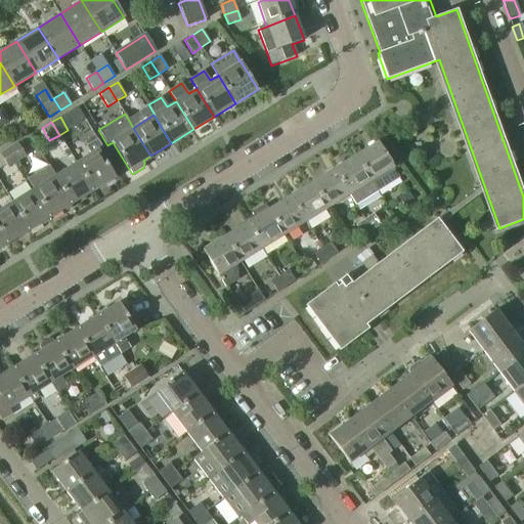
[(76,163),(93,191),(116,178),(98,150),(102,147),(97,139),(85,146),(90,154),(76,163)]
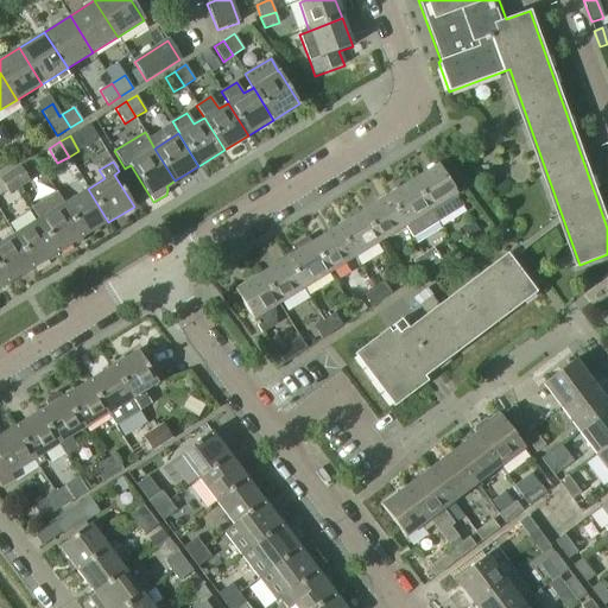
[(11,172),(20,188),(30,182),(20,165),(11,172)]
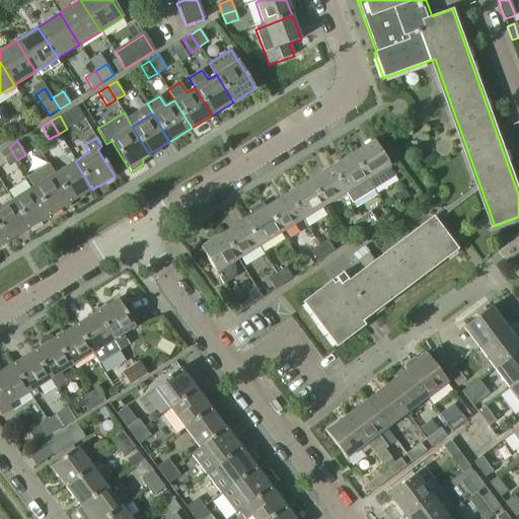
[(396,176),(389,165),(374,141),(352,154),(373,191),(396,176)]
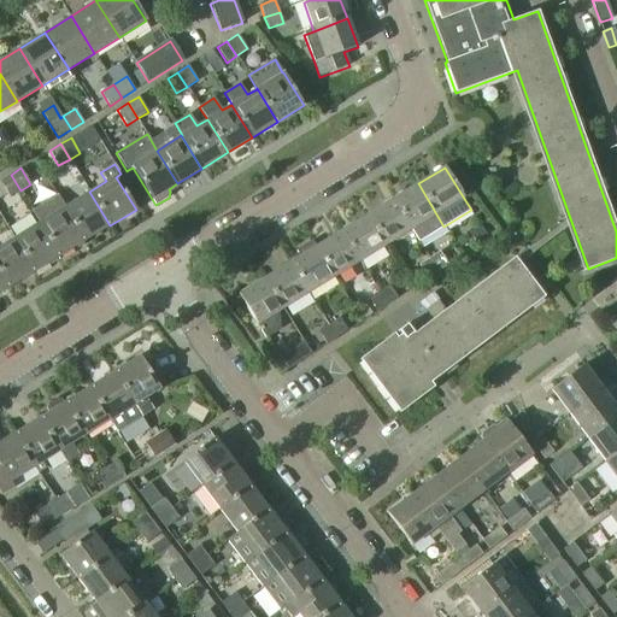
[(0,182),(10,198),(21,191),(11,175),(0,180),(0,182)]
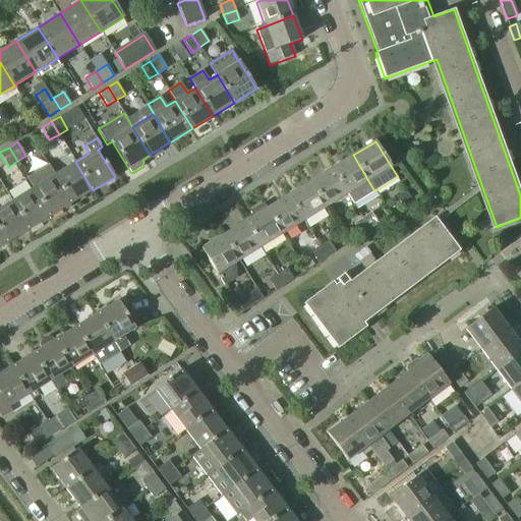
[(353,205),(374,191),(353,155),(332,168),(347,193),(353,205)]
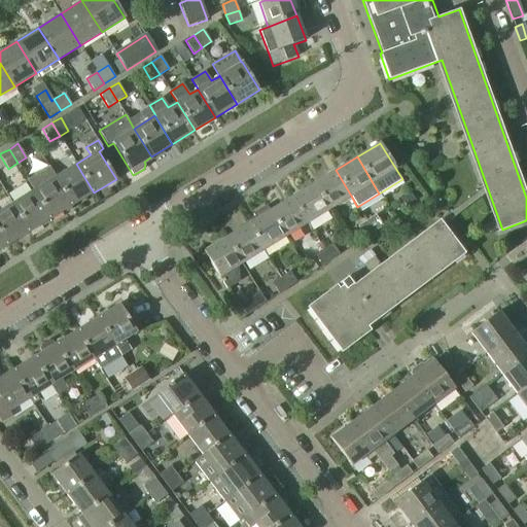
[(94,192),(76,164),(55,177),(73,205),(94,192)]
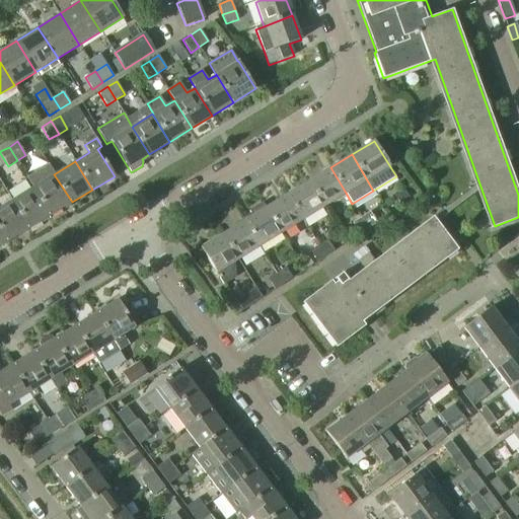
[(26,178),(32,188),(33,187),(51,215),(72,202),(54,174),(49,164),(26,178)]
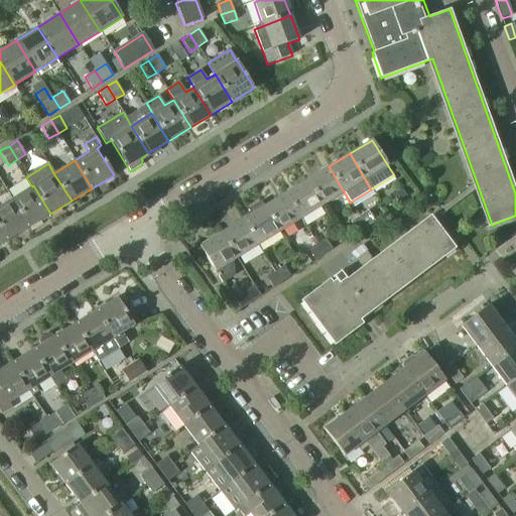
[(344,191),(329,166),(306,179),(323,205),(344,191)]
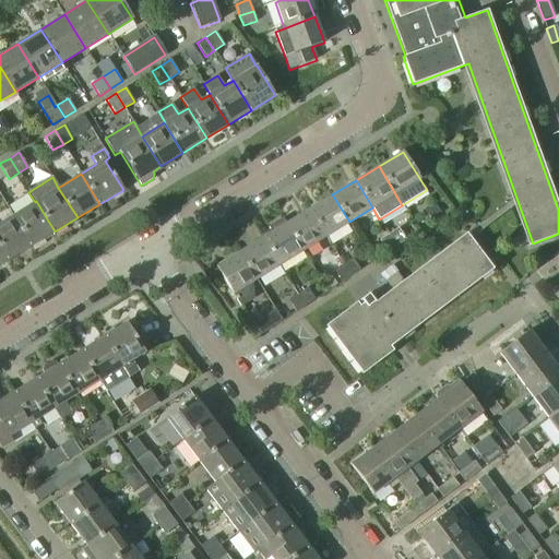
[(309,209),(325,237),(349,222),(332,194),(309,209)]
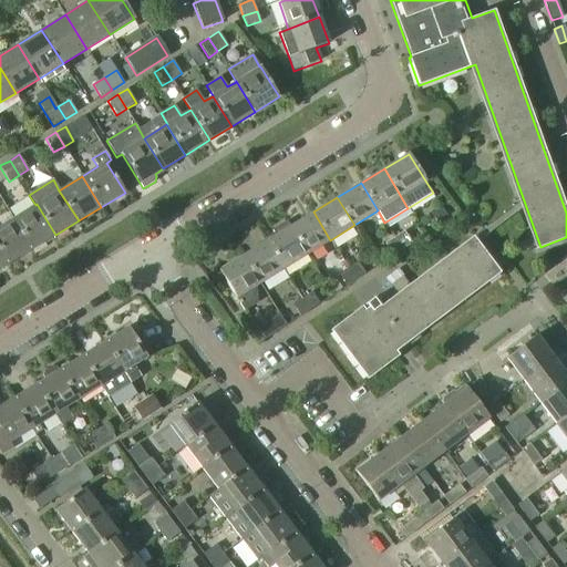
[(31,250),(55,235),(37,204),(35,205),(12,219),(31,250)]
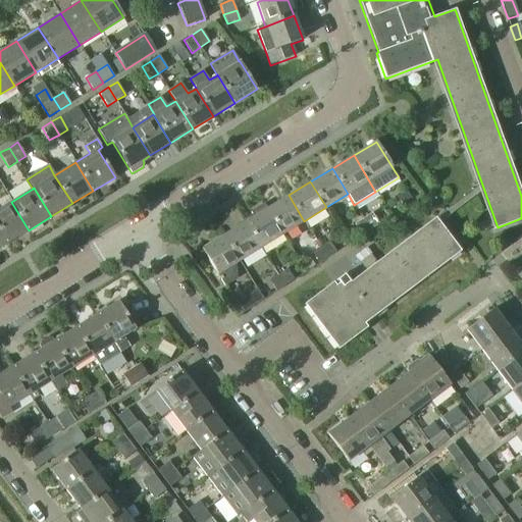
[(406,191),(397,197),(404,207),(413,201),(406,191)]
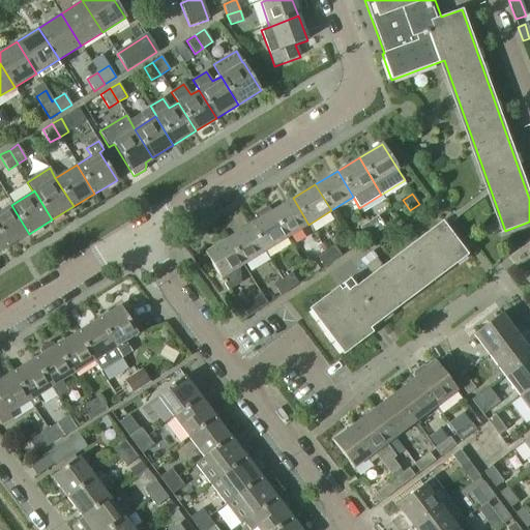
[(293,198),(270,212),(287,238),(308,225),(293,198)]
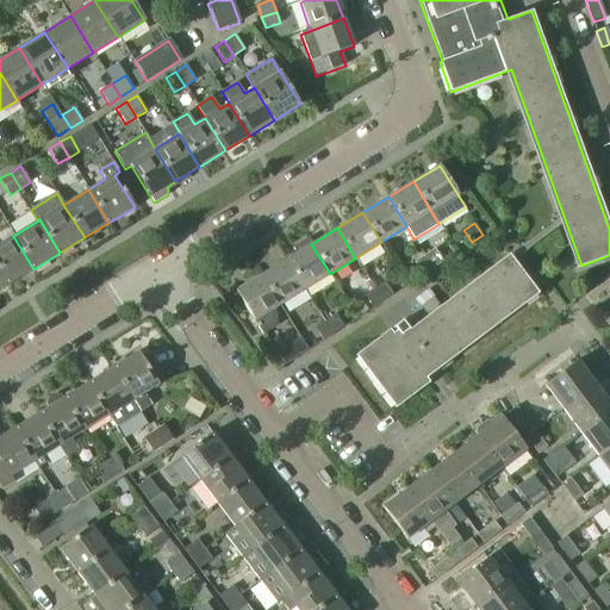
[(0,268),(10,284),(33,269),(13,236),(0,243),(0,268)]
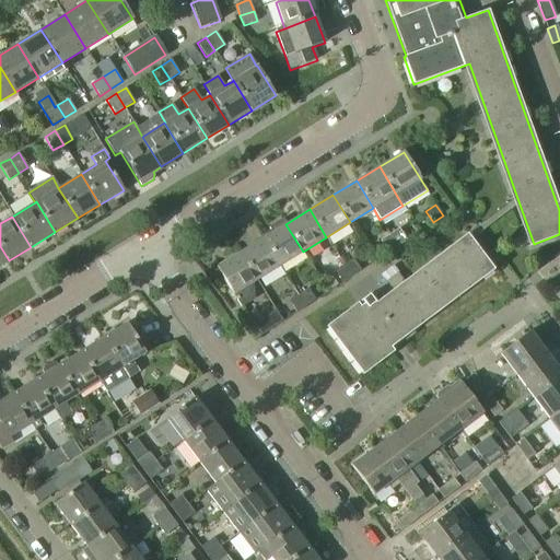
[(272,233),(263,238),(280,266),(303,252),(286,224),(282,219),(269,228),(272,233)]
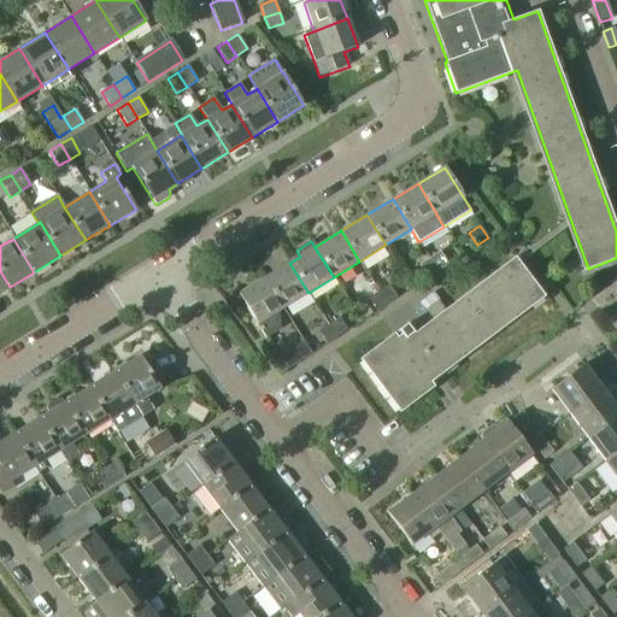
[(439,252),(429,258),(436,271),(448,264),(439,252)]
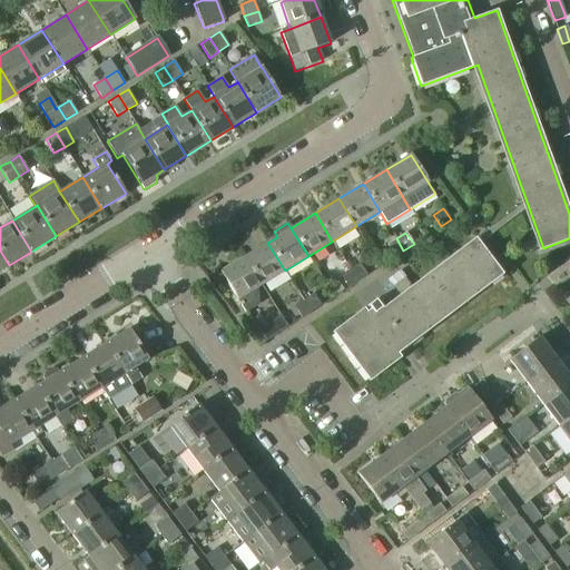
[(403,251),(396,238),(386,245),(394,257),(403,251)]
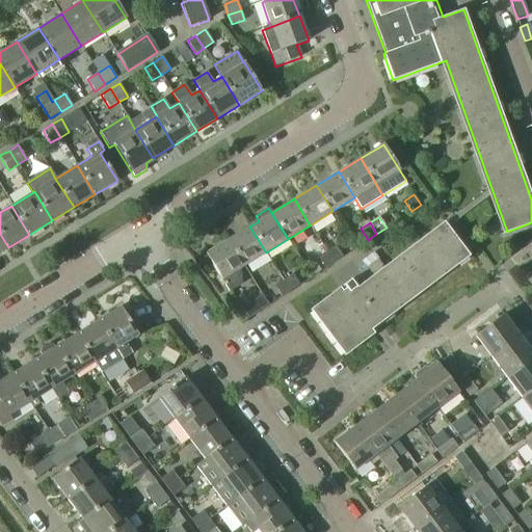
[(243,266),(266,253),(249,227),(228,240),(243,266)]
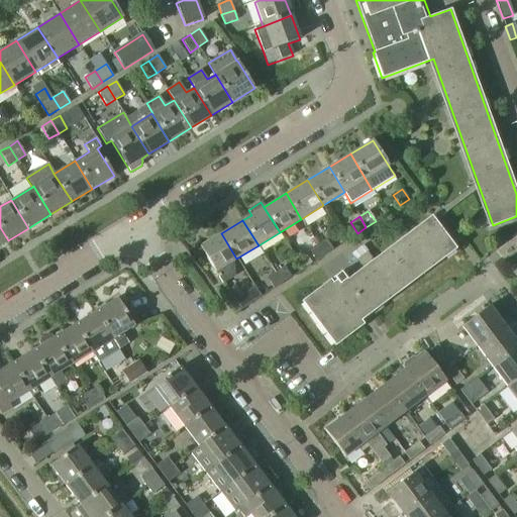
[(342,290),(335,281),(332,284),(329,281),(302,301),(334,345),(363,324),(359,321),(455,248),(434,221),(376,265),(368,253),(343,271),(352,283),(342,290)]
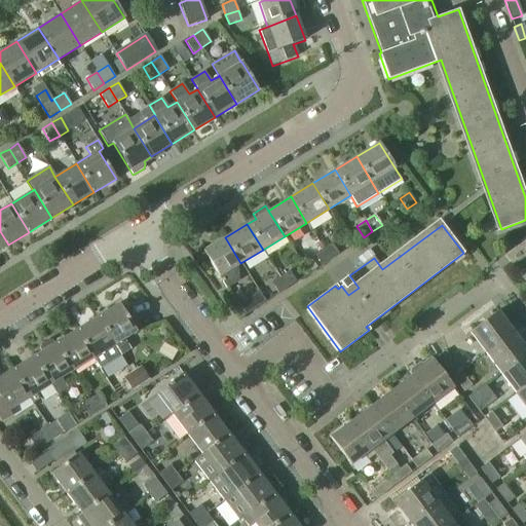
[(237,265),(240,263),(225,237),(202,252),(219,277),(226,289),(238,280),(237,265)]
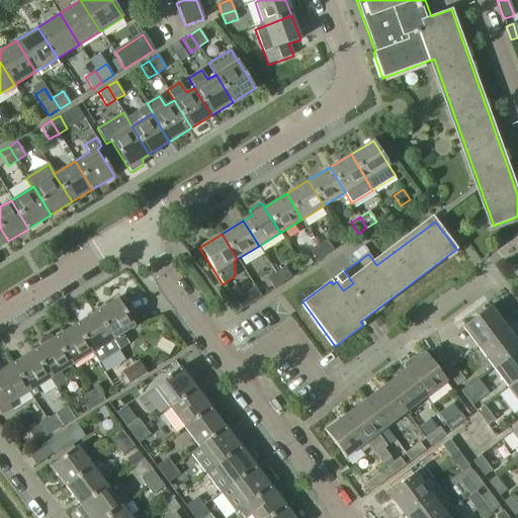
[(318,245),(325,256),(334,250),(327,239),(318,245)]
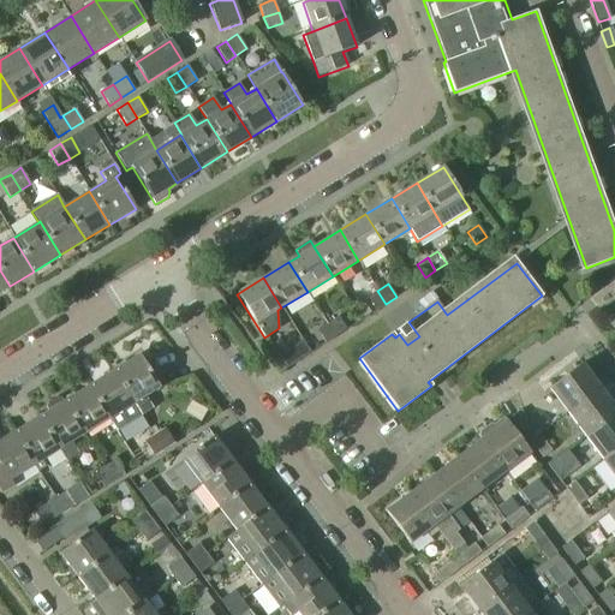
[(375,310),(386,304),(377,291),(366,297),(375,310)]
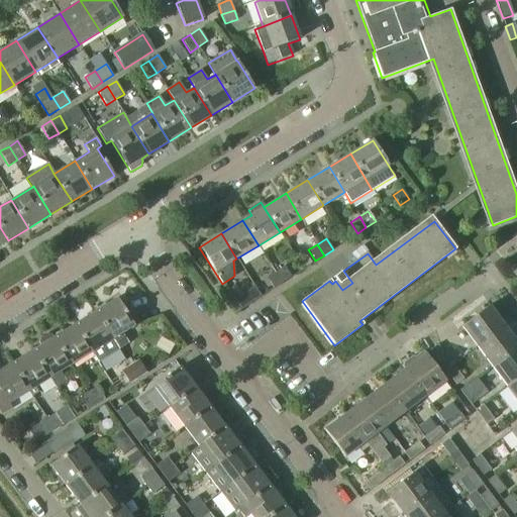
[(275,272),(282,283),(291,277),(284,266),(275,272)]
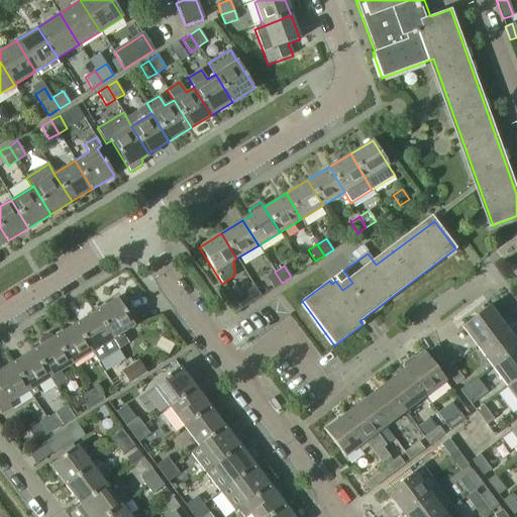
[(274,288),(282,283),(275,272),(267,278),(274,288)]
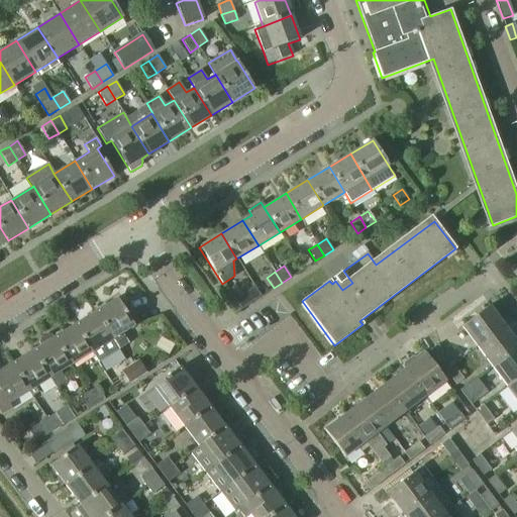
[(340,272),(333,278),(339,285),(346,279),(340,272)]
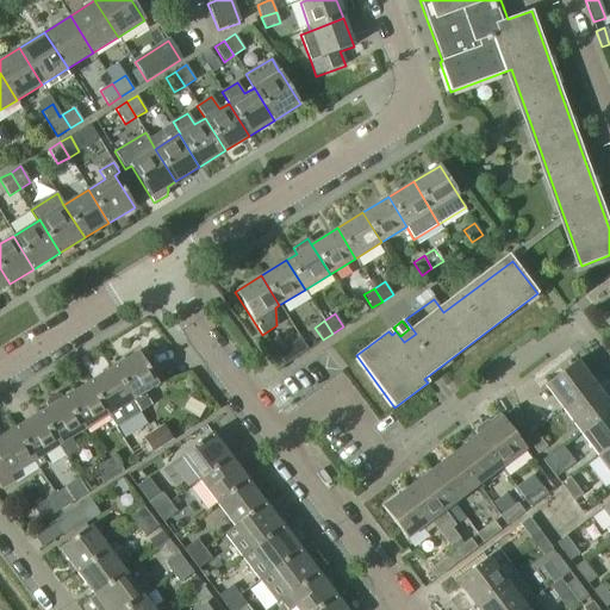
[(274,354),(282,367),(309,350),(300,337),(274,354)]
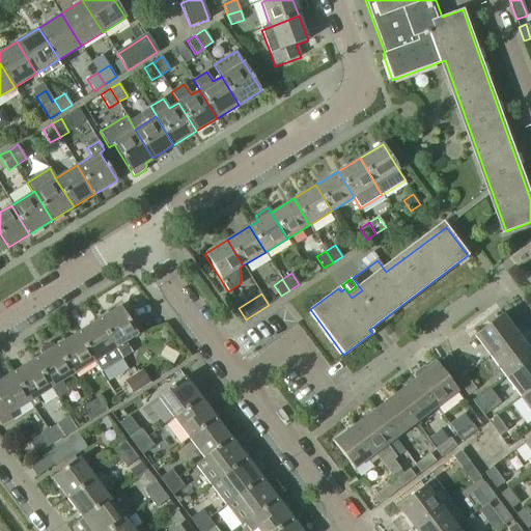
[(120,306),(99,320),(116,348),(122,359),(133,353),(127,343),(139,335),(120,306)]
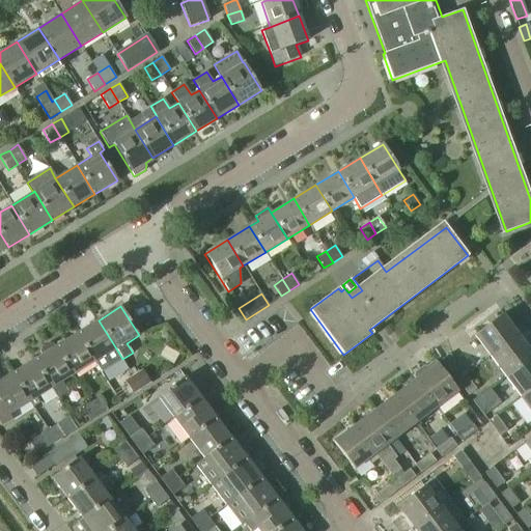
[(474,335),(490,356),(518,335),(502,314),(474,335)]
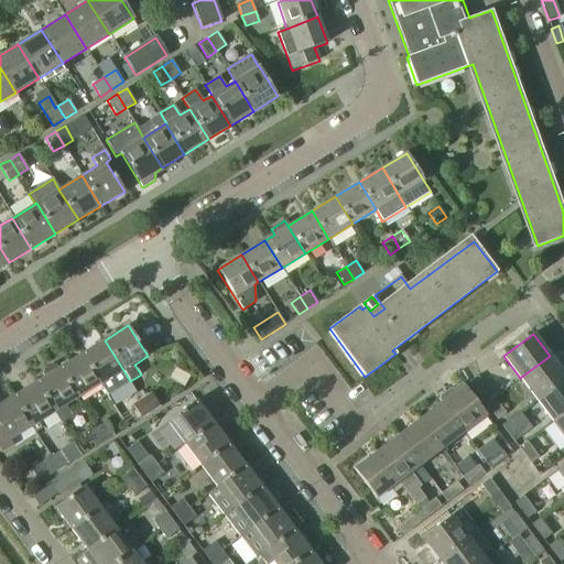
[(101,384),(123,370),(105,340),(82,354),(101,384)]
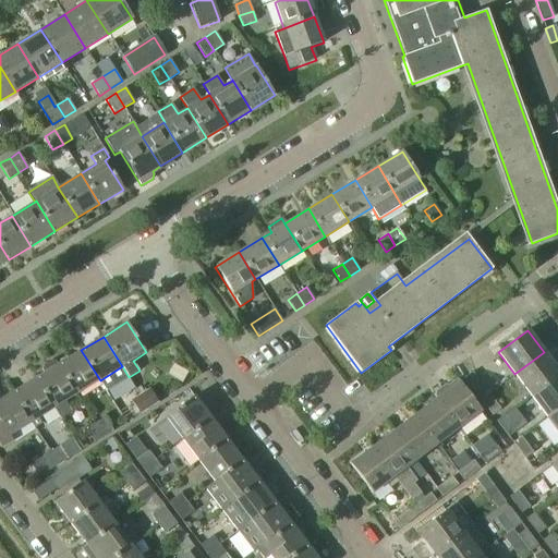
[(77,395),(100,380),(81,350),(58,364),(77,395)]
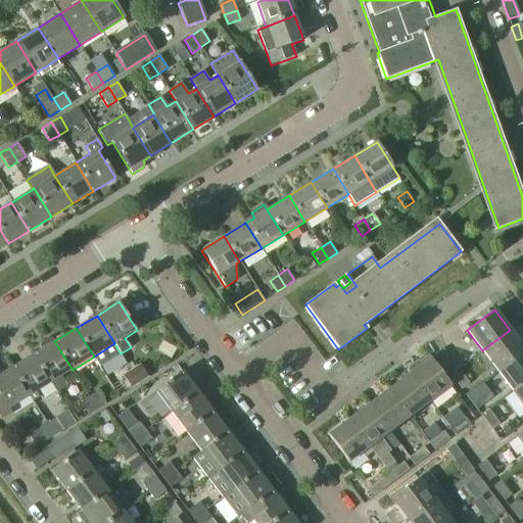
[(522,351),(522,347),(510,330),(482,350),(497,371),(522,351)]
